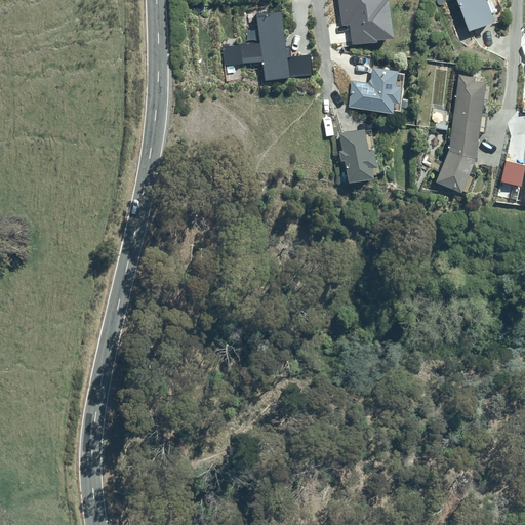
[(381,0),(338,0),(341,26),(351,25),(353,44),(394,40),(389,0),(382,1),(381,0)]
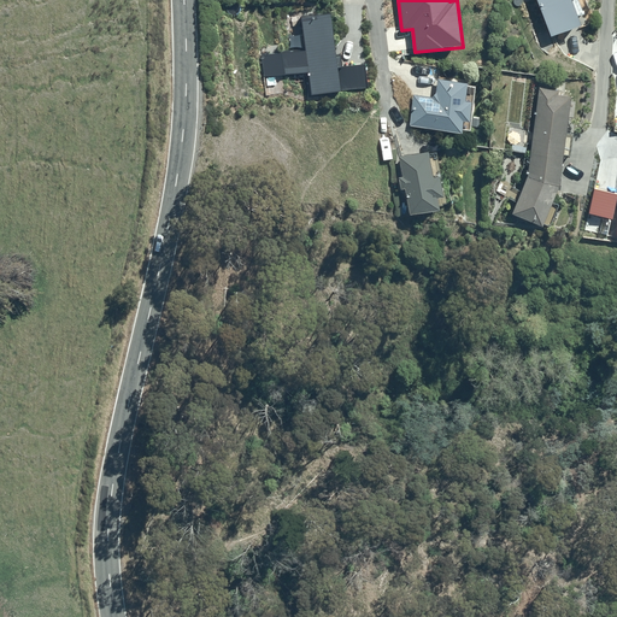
[(574,0),(538,0),(552,36),(583,24),(574,0)]
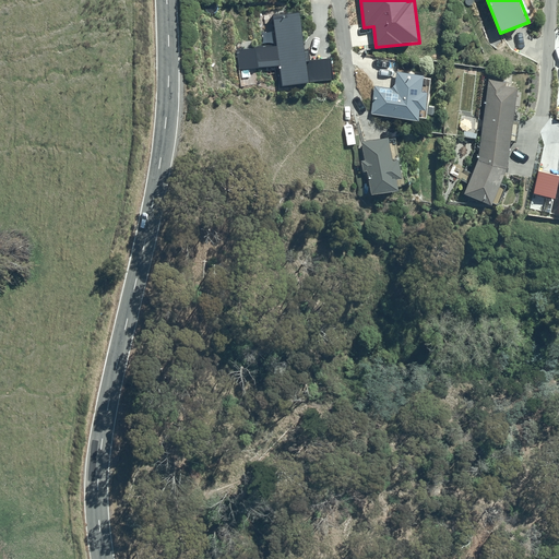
[(299,12),(274,14),(277,45),(237,49),(239,71),(280,66),(283,86),(334,81),(332,58),(305,61),(299,12)]
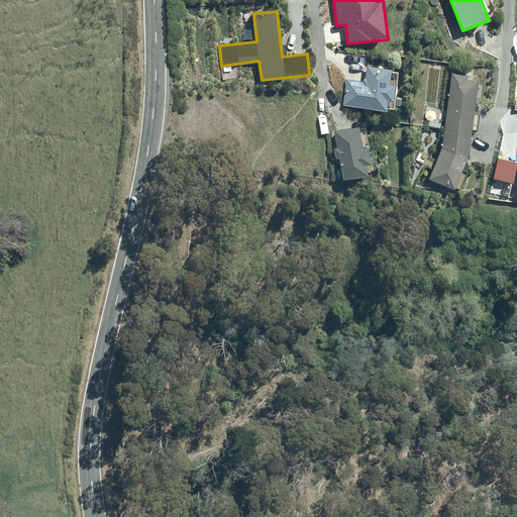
[(346,78),(344,105),(389,108),(389,100),(396,101),(397,83),(392,83),(394,67),(368,65),(367,79),(346,78)]
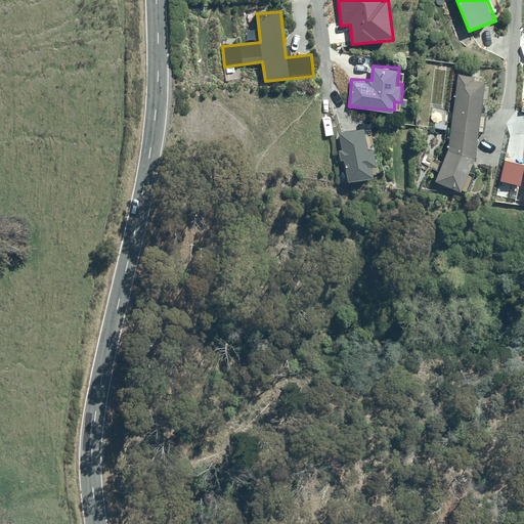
[(476,75),(460,74),(449,148),(435,179),(462,191),(477,158),(487,81),(476,79),(476,75)]
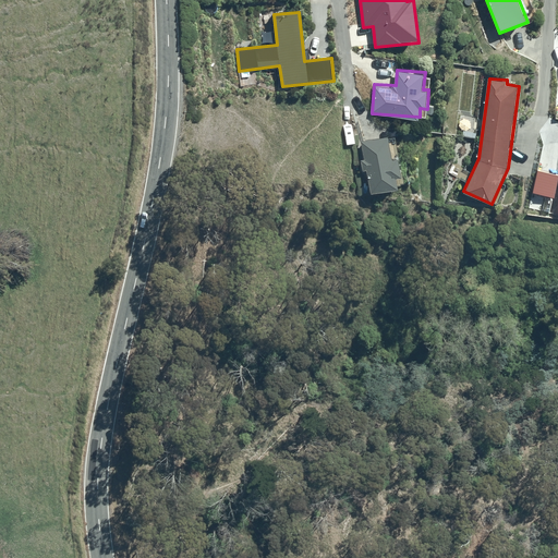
[(387,135),(361,141),(372,193),(400,187),(399,181),(404,180),(399,156),(392,158),(387,135)]
